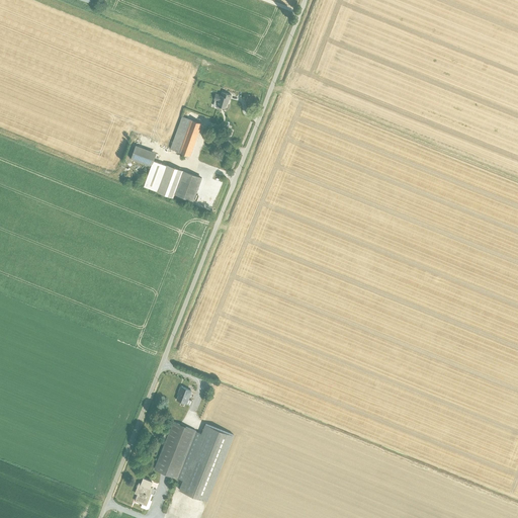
[(216,93),(214,99),(219,100),(217,107),(222,109),(223,106),(227,107),(229,98),(231,99),(231,97),(232,94),(222,91),(221,94),(216,93)]
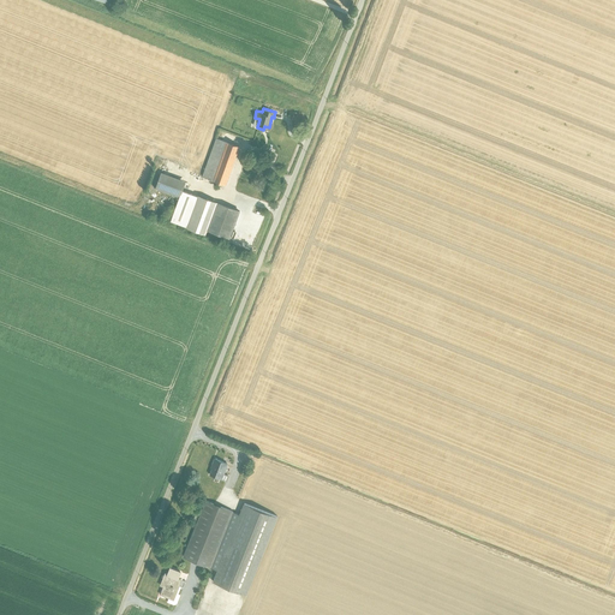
[(203,175),(202,177),(213,180),(226,185),(240,147),(216,137),(203,175)]
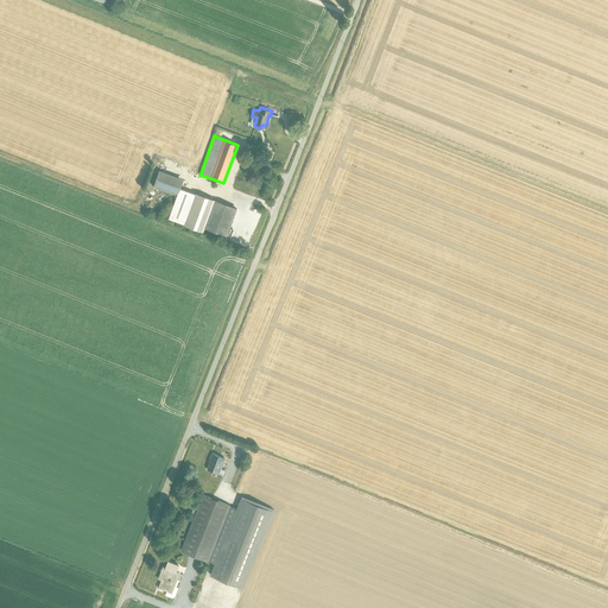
[(206,227),(216,200),(197,192),(196,194),(181,188),(184,178),(160,170),(153,187),(170,192),(170,195),(173,196),(173,194),(178,195),(169,219),(185,225),(203,232),(206,227)]
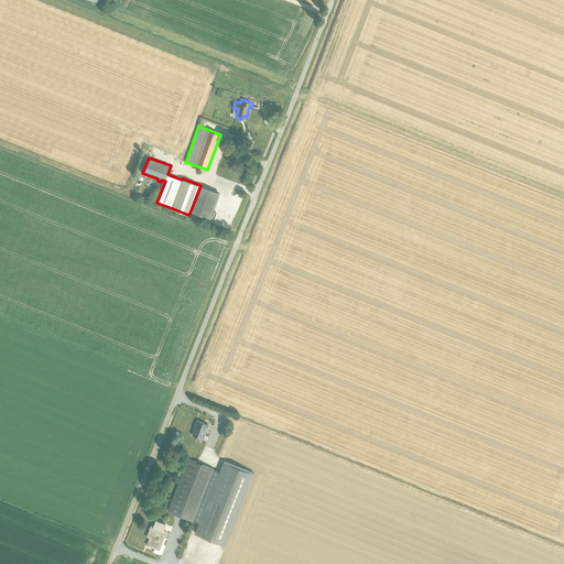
[(201,185),(191,210),(212,218),(220,193),(201,185)]
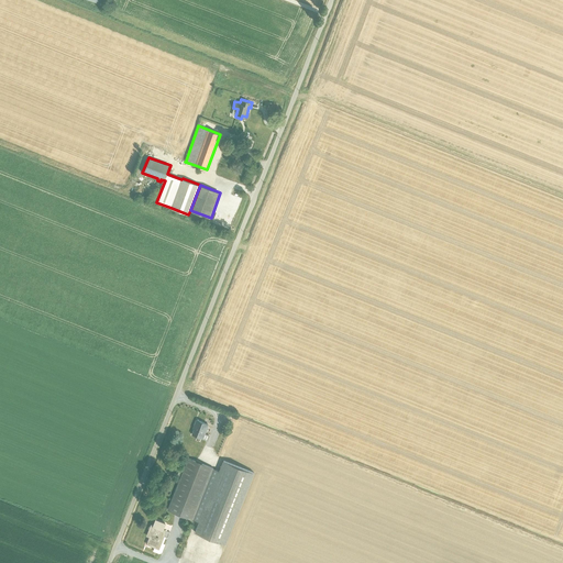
[(194,430),(192,434),(196,435),(207,440),(209,435),(205,434),(208,424),(197,420),(195,426),(196,427),(194,431),(194,430)]
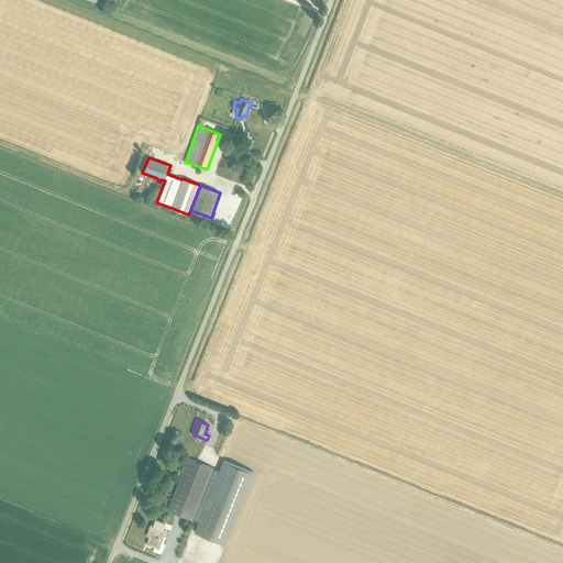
[(196,532),(225,544),(254,473),(224,461),(220,471),(214,468),(188,459),(168,510),(194,520),(199,522),(196,532)]
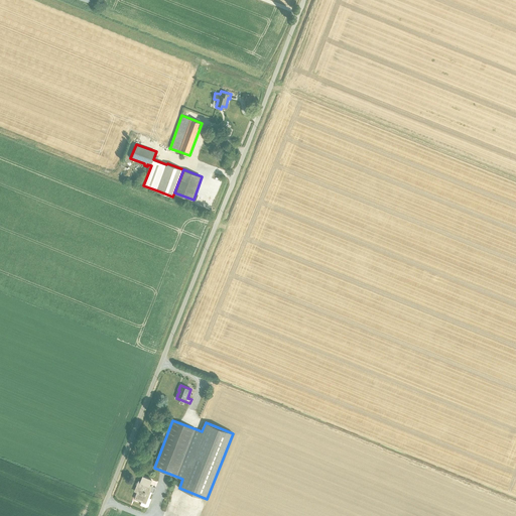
[(135,499),(145,503),(152,487),(149,486),(151,481),(143,477),(141,483),(139,482),(137,488),(139,489),(135,499)]
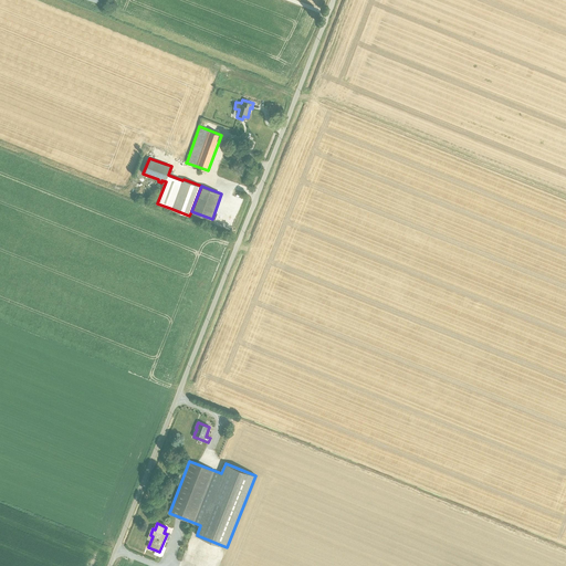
All buildings are outlined.
